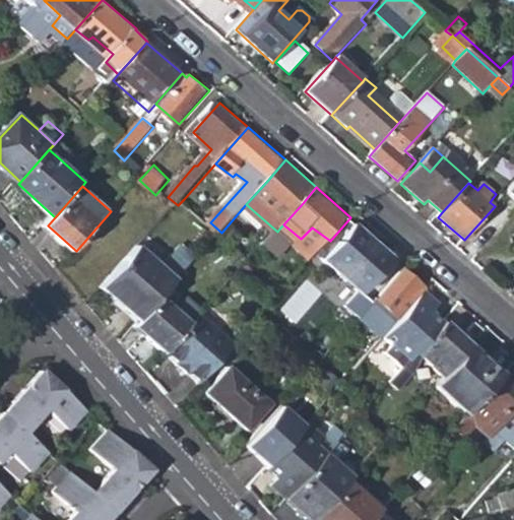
[(359,224),(328,259),(366,293),(396,258),(359,224)]
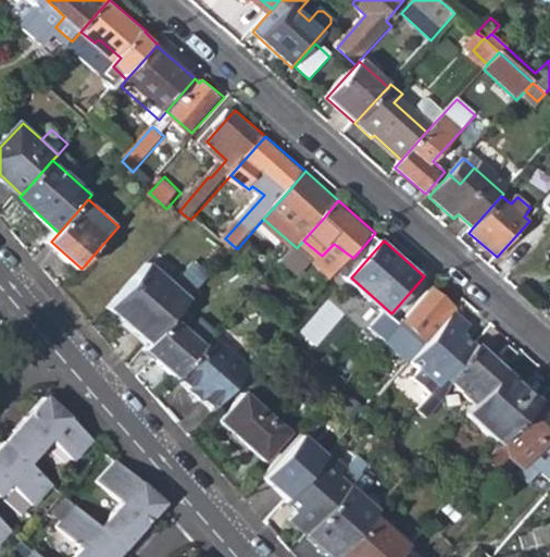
[(310,252),(300,244),(297,248),(289,255),(283,263),(292,272),(310,252)]
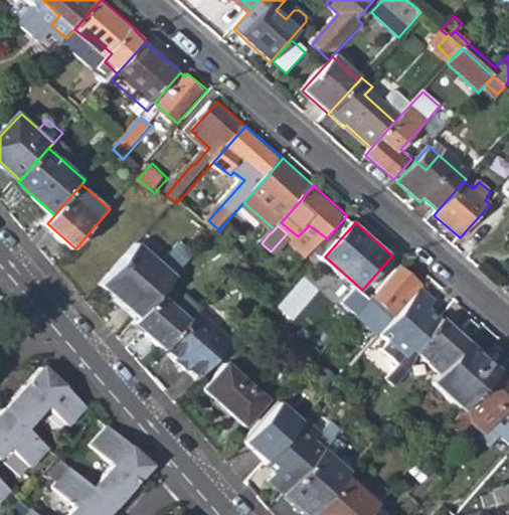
[(298,236),(315,252),(327,238),(309,225),(298,236)]
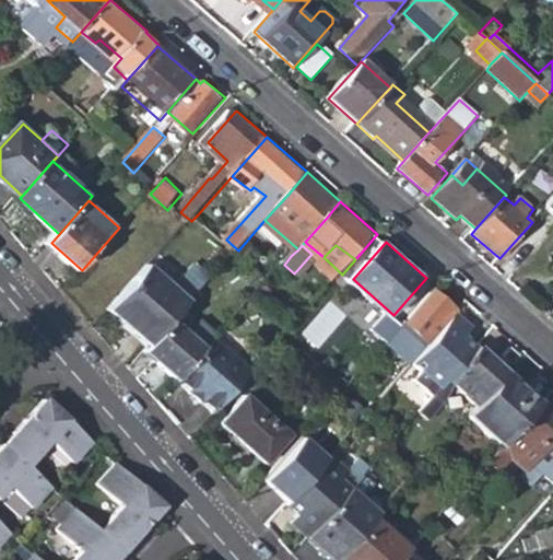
[(239,263),(244,256),(238,251),(224,267),(233,273),(242,264),(239,263)]
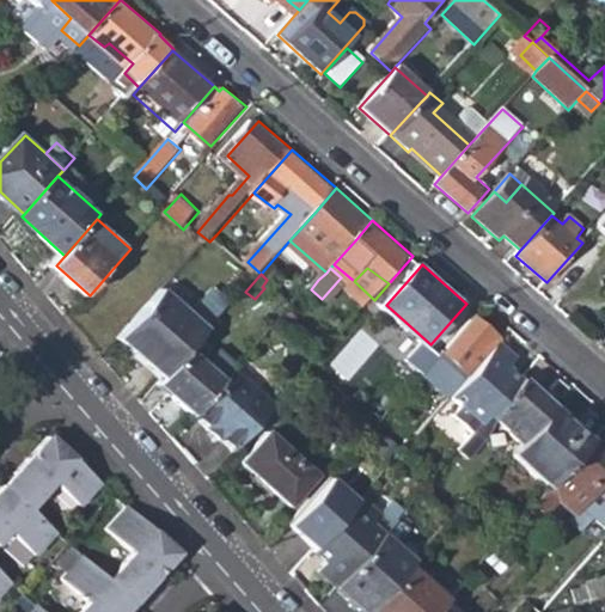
[(124,337),(170,378),(195,350),(213,328),(169,288),(124,337)]
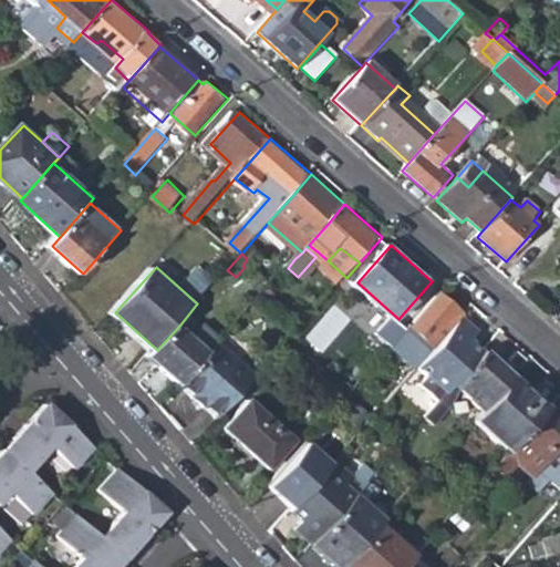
[(428,338),(438,348),(466,316),(468,315),(444,294),(402,340),(394,349),(387,356),(396,363),(405,354),(410,358),(428,338)]
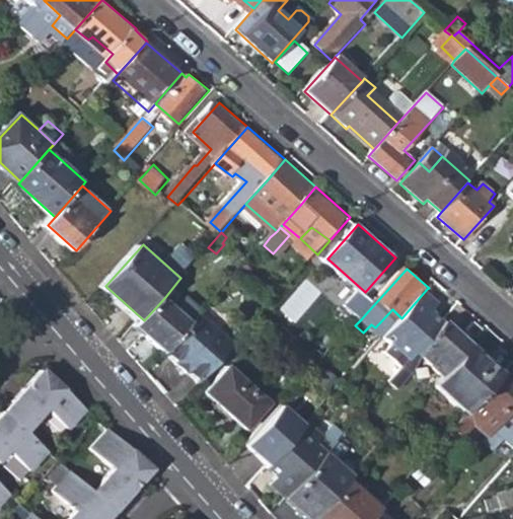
[(438,299),(427,289),(401,318),(386,336),(396,344),(389,352),(407,367),(408,365),(420,352),(447,321),(431,307),(438,299)]
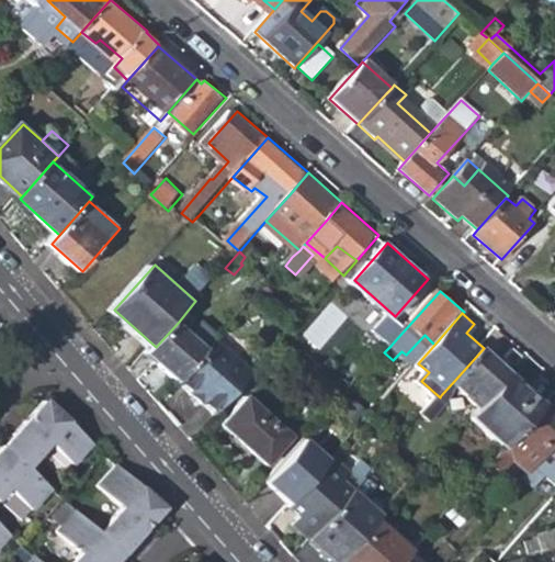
[(372,328),(391,346),(398,337),(378,321),(372,328)]
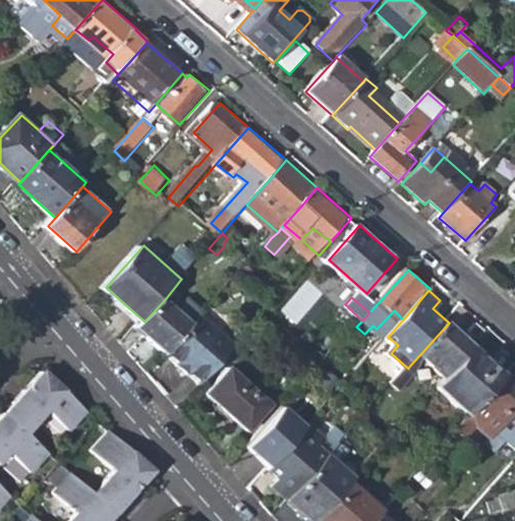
[(139,327),(170,354),(195,324),(166,298),(145,322),(139,327)]
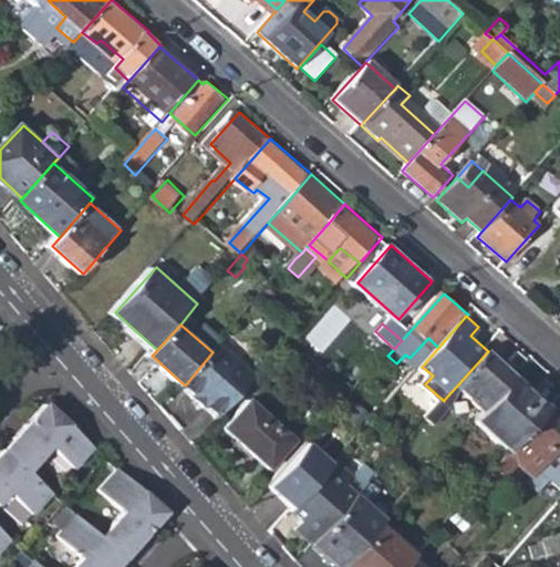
[(210,406),(221,418),(258,378),(220,346),(213,352),(185,385),(198,397),(197,399),(207,409),(210,406)]
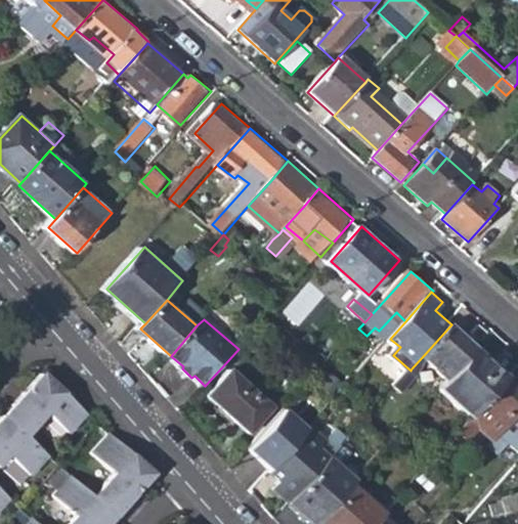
[(478,349),(451,324),(424,355),(430,360),(450,380),(478,349)]
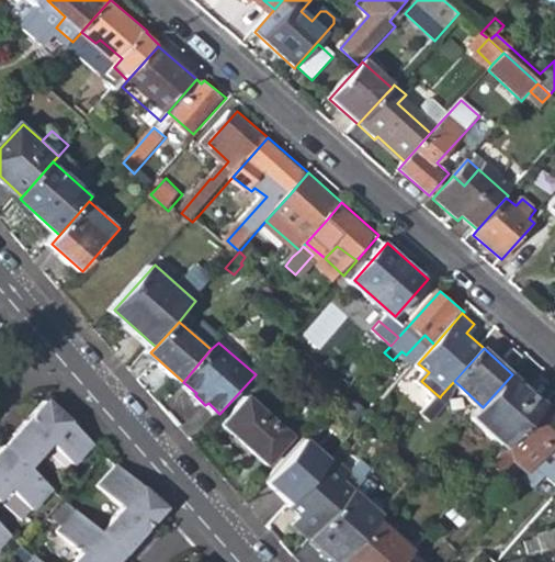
[(474,417),(508,448),(547,405),(512,374),(483,407),(474,417)]
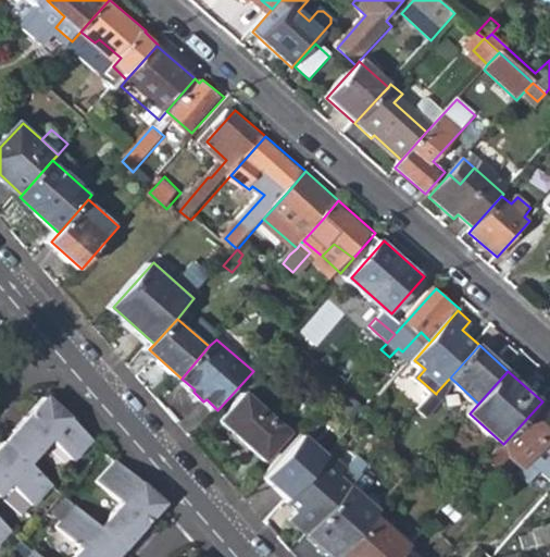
[(437,392),(447,401),(448,401),(457,383),(450,378),(437,392)]
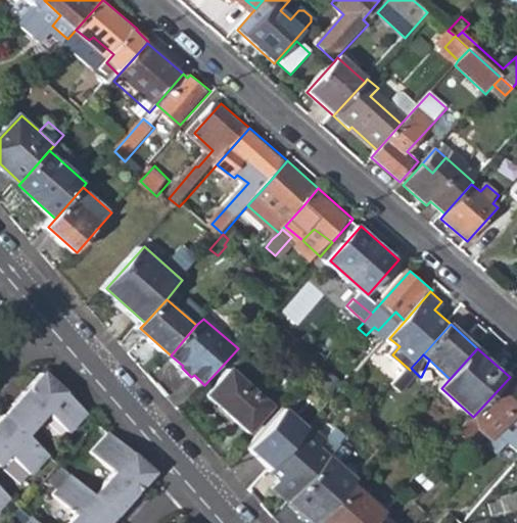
[(420,377),(411,368),(410,370),(396,385),(405,393),(420,377)]
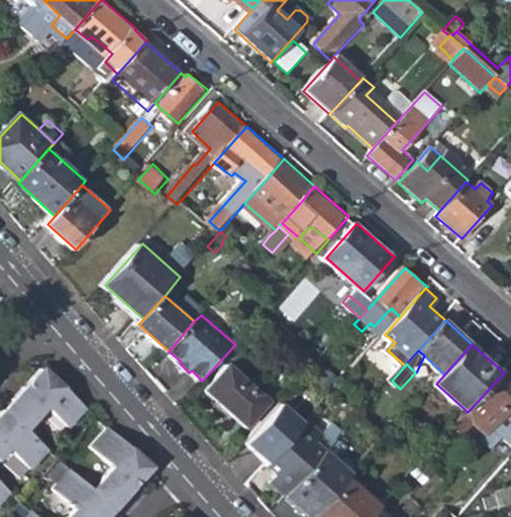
[(232,365),(209,390),(250,426),(274,400),(232,365)]
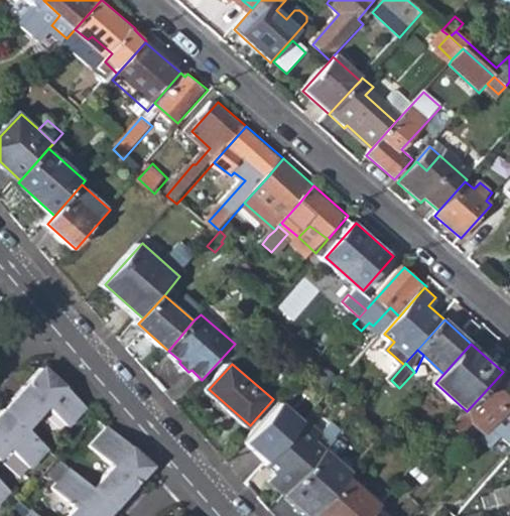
[(478,424),(491,434),(509,413),(509,365),(503,372),(467,411),(456,424),(468,434),(478,424)]
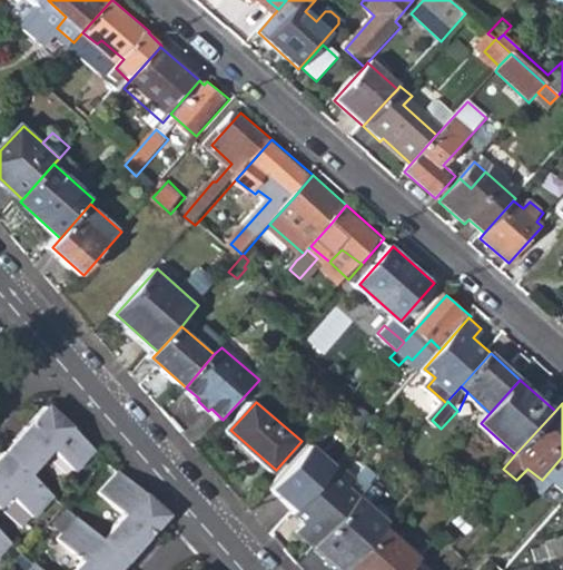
[(49,406),(8,452),(31,473),(53,449),(78,471),(97,449),(49,406)]
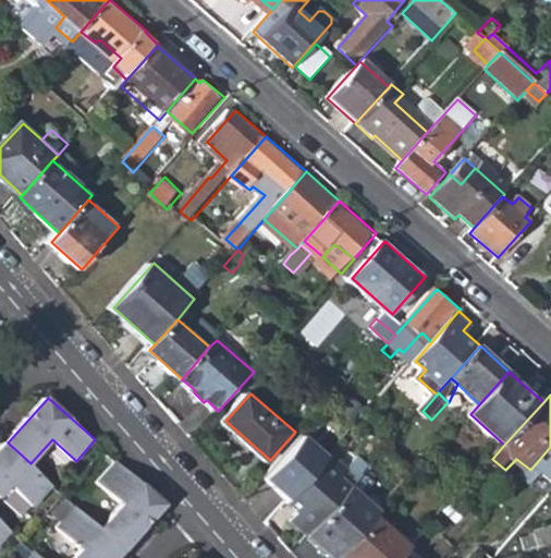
[(326,456),(306,438),(267,482),(286,500),(326,456)]
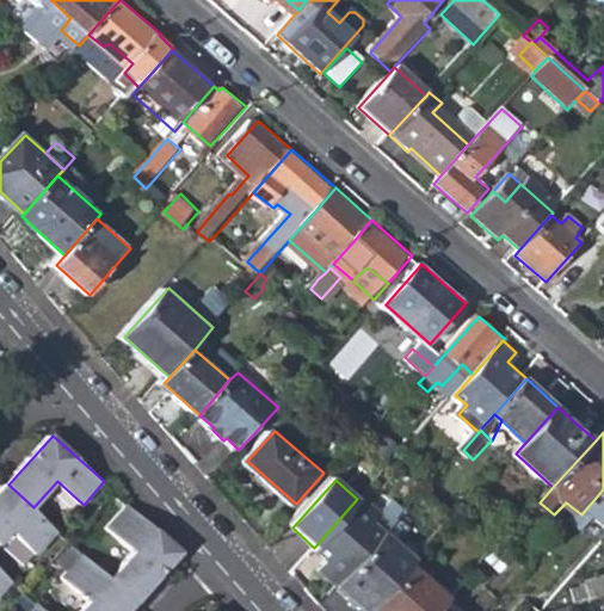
[(8,485),(0,493),(0,543),(12,530),(39,554),(60,531),(34,507),(8,485)]
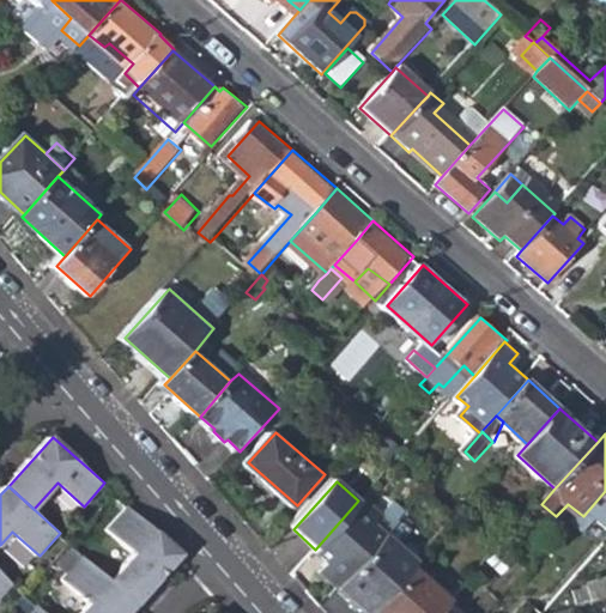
[(605,491),(583,516),(577,522),(588,532),(600,519),(604,521),(605,520),(605,491)]
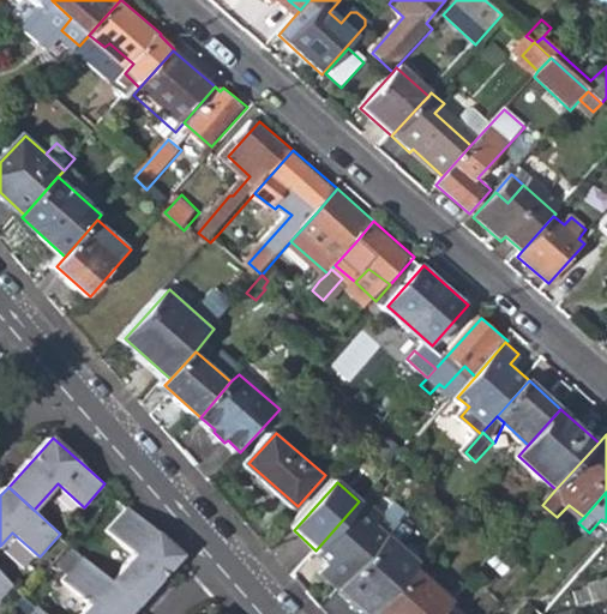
[(413,511),(402,501),(389,516),(368,497),(319,552),(332,564),(325,573),(343,589),(391,534),(413,511)]
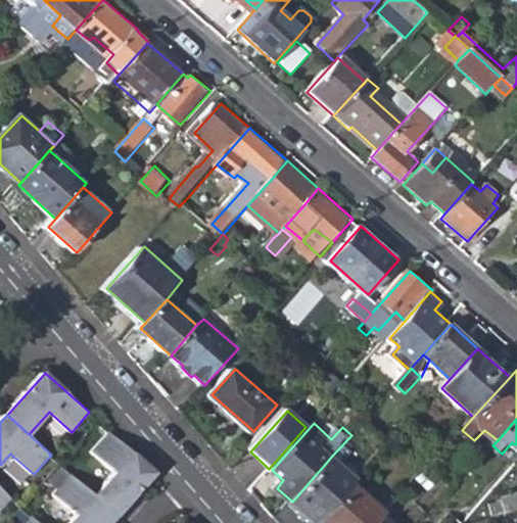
[(156,472),(112,432),(94,453),(118,473),(96,495),(118,515),(156,472)]
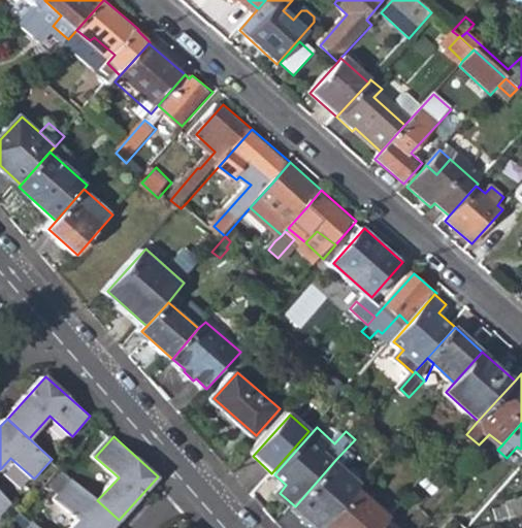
[(364,484),(336,459),(295,506),(319,527),(325,527),(360,489),(364,484)]
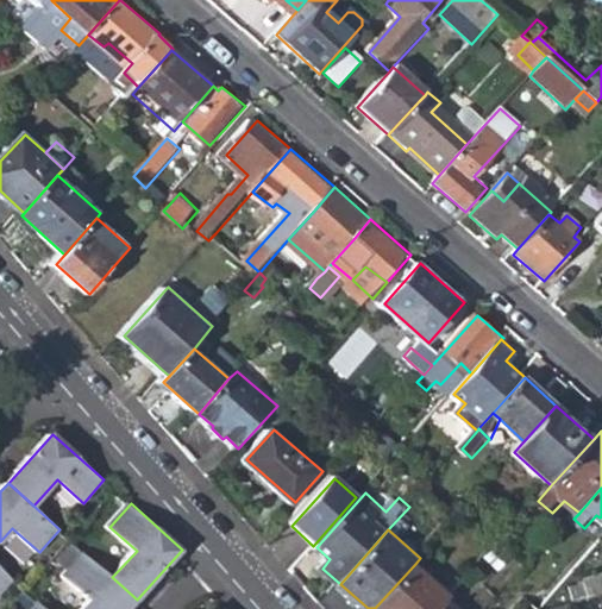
[(488,558),(499,569),(508,558),(496,548),(488,558)]
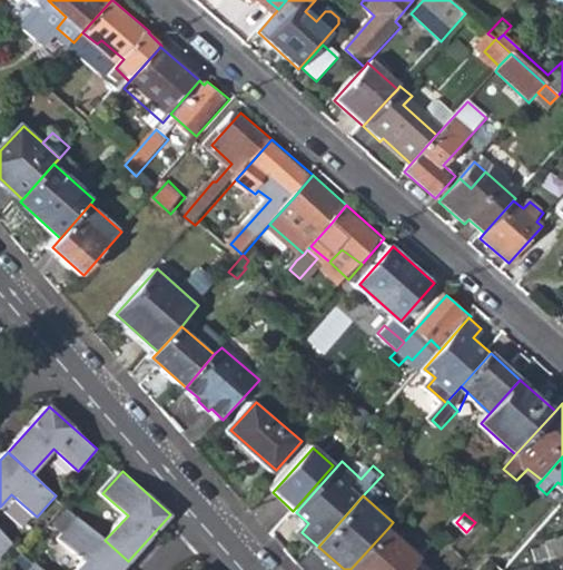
[(105,540),(80,518),(61,539),(86,561),(78,569),(119,569),(128,561),(105,540)]
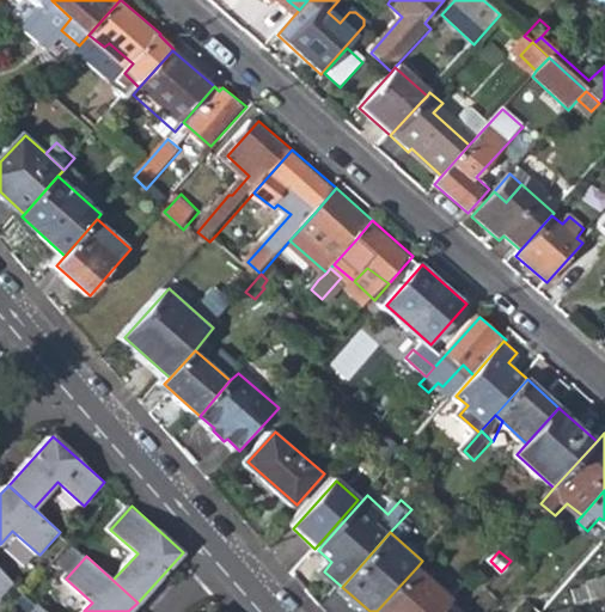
[(454,600),(417,567),(377,611),(444,611),(447,610),(454,600)]
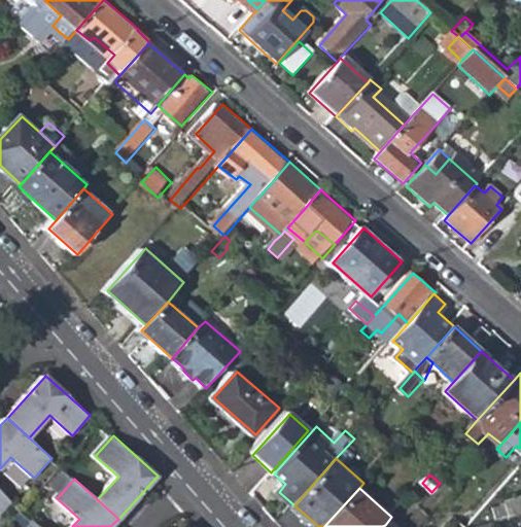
[(0,515),(12,501),(0,489),(0,515)]
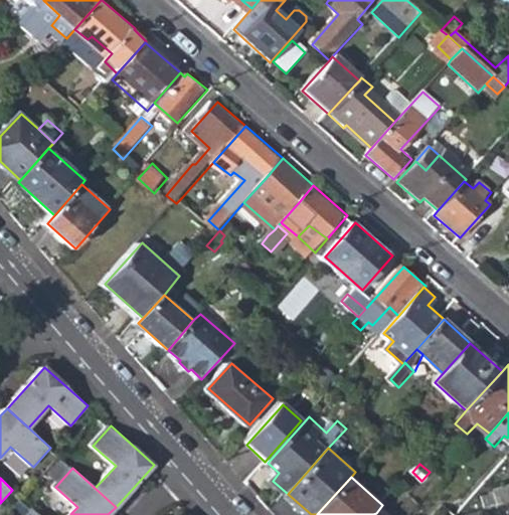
[(481,498),(485,510),(508,503),(508,487),(494,492),(481,498)]
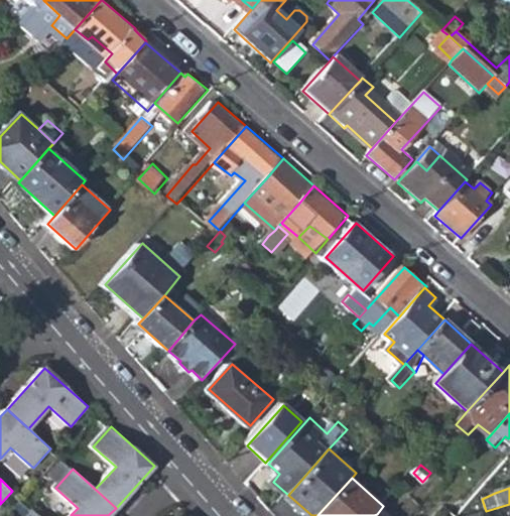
[(377,514),(379,515),(394,515),(383,506),(377,514)]
